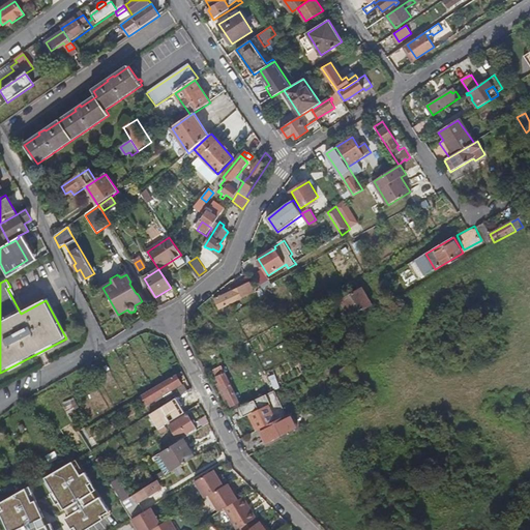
[(129,284),(136,293),(140,291),(134,282),(129,284)]
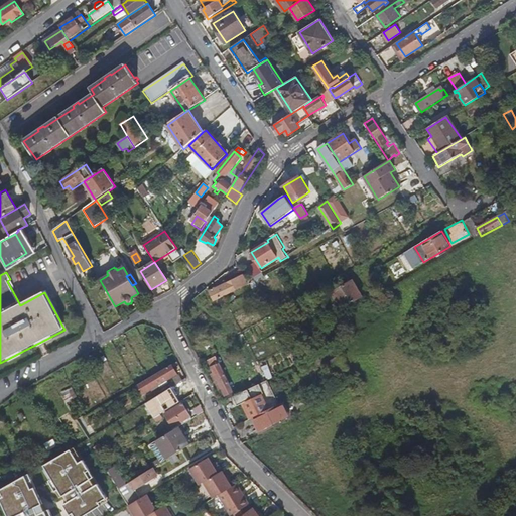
[(215,301),(248,285),(244,276),(237,279),(228,283),(219,288),(214,289),(210,291),(215,301)]
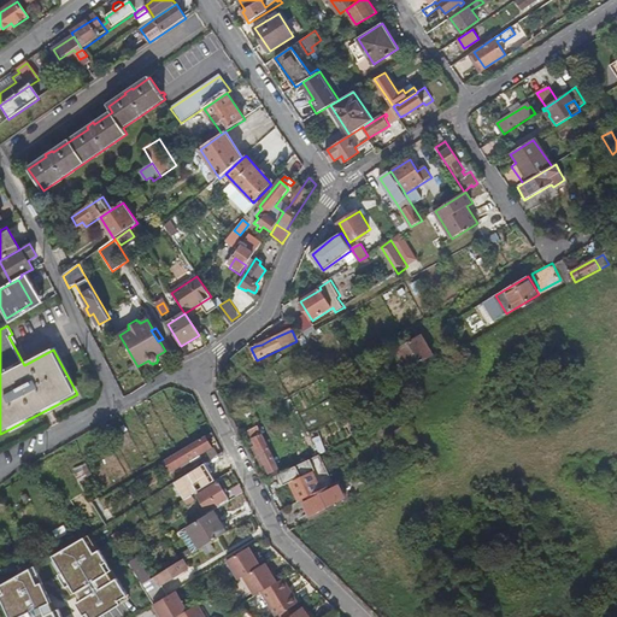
[(423,335),(399,350),(410,369),(434,354),(423,335)]
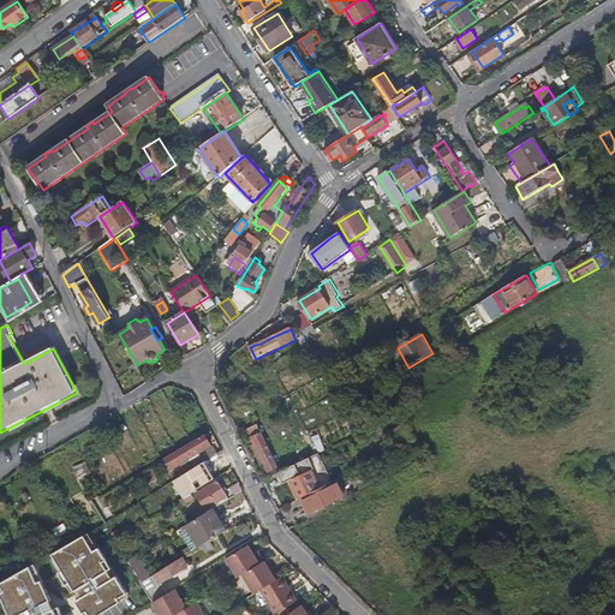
[(394,429),(402,445),(416,439),(407,422),(394,429)]
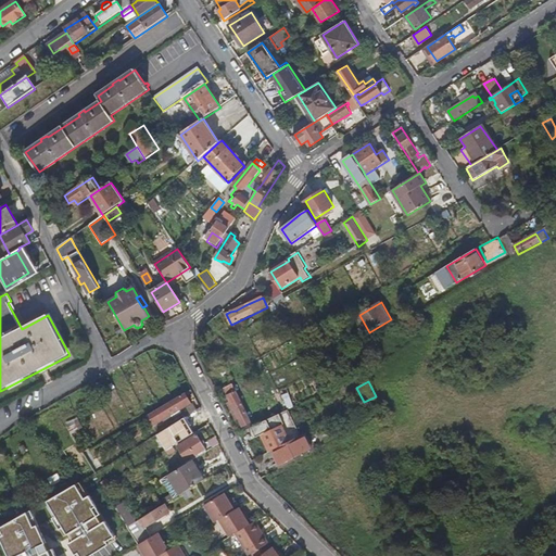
[(254,426),(234,384),(226,388),(232,401),(228,403),(232,411),(236,408),(238,413),(234,414),(238,421),(241,419),(244,426),(245,425),(248,429),(254,426)]
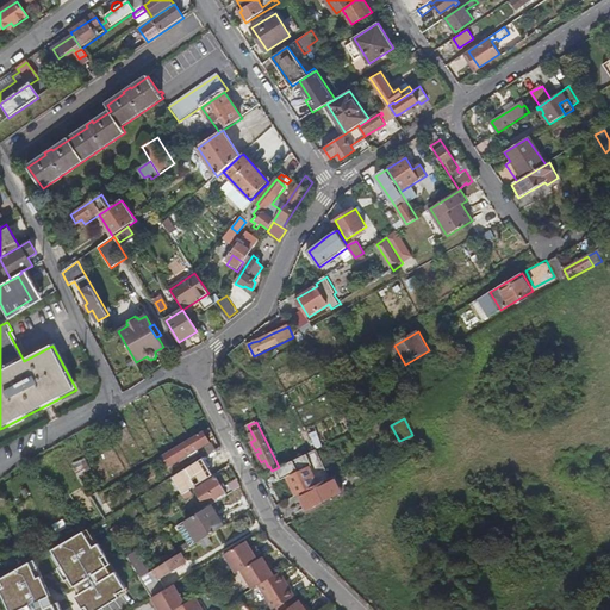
[(167,466),(209,442),(203,433),(187,442),(187,441),(161,455),(167,466)]
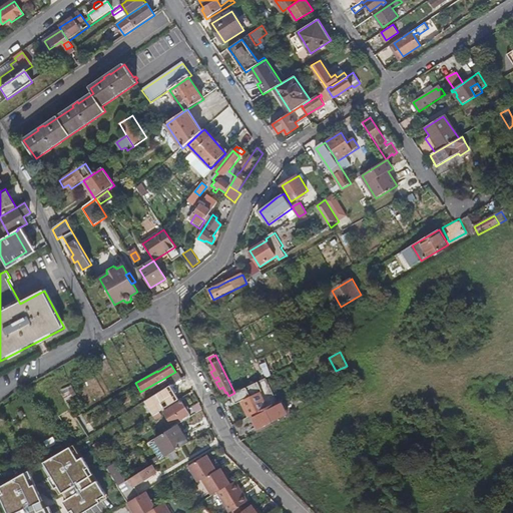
[(269,407),(261,392),(241,401),(249,417),(252,415),(269,407)]
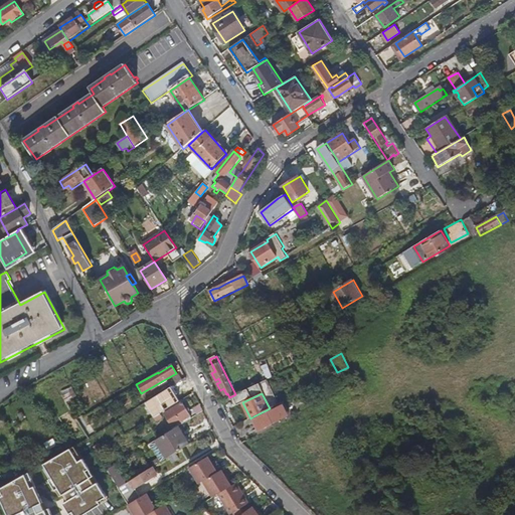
[(177,426),(191,417),(186,409),(182,402),(165,413),(174,428),(177,426)]
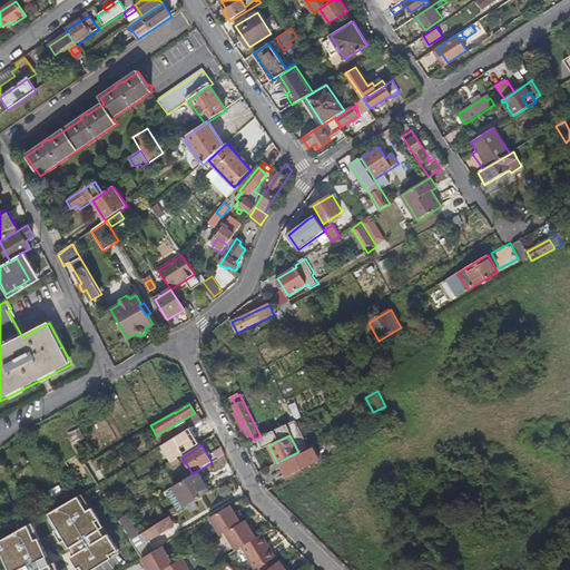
[(298,452),(281,461),(290,479),(321,462),(312,445),(298,452)]
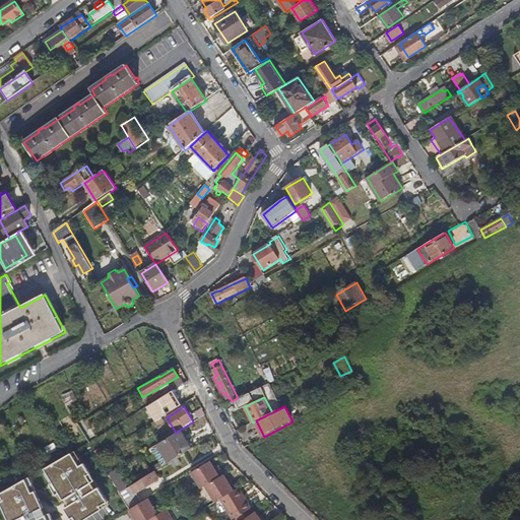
[(193,421),(204,415),(201,408),(192,414),(191,412),(188,413),(193,421)]
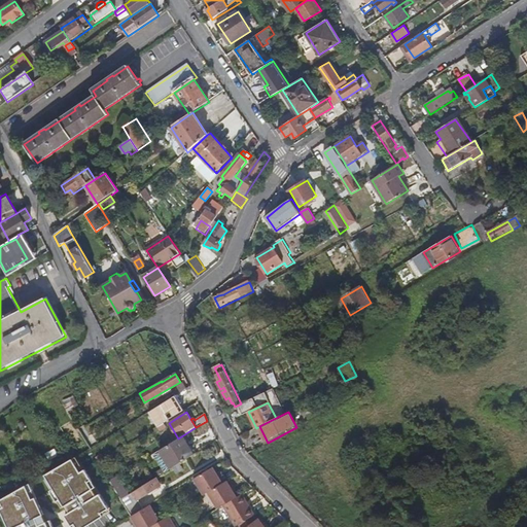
[(160,430),(166,427),(163,422),(156,426),(160,430)]
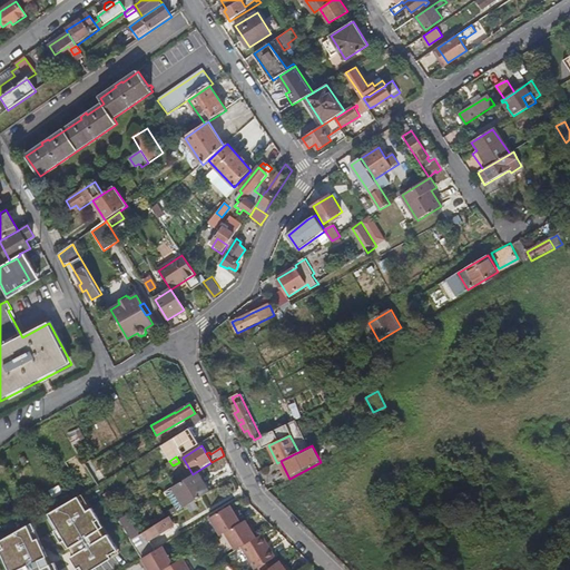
[(185,507),(209,491),(196,472),(193,474),(173,487),(173,488),(185,505),(185,507)]
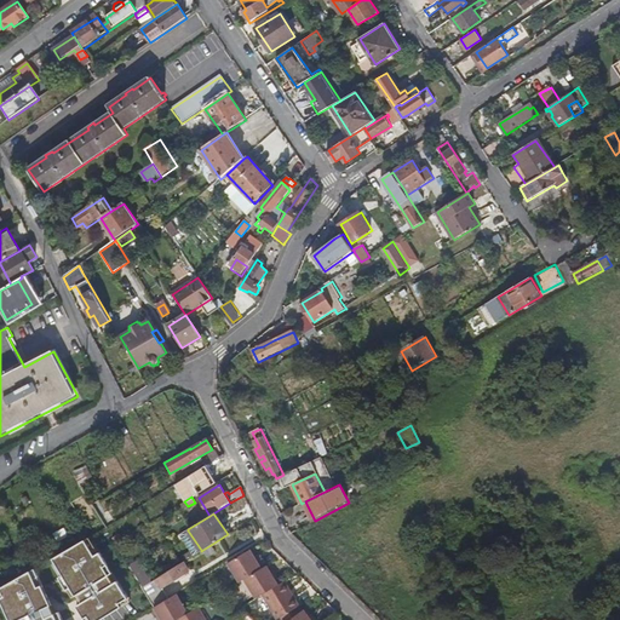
[(194,555),(201,550),(188,530),(179,535),(182,539),(183,539),(194,555)]
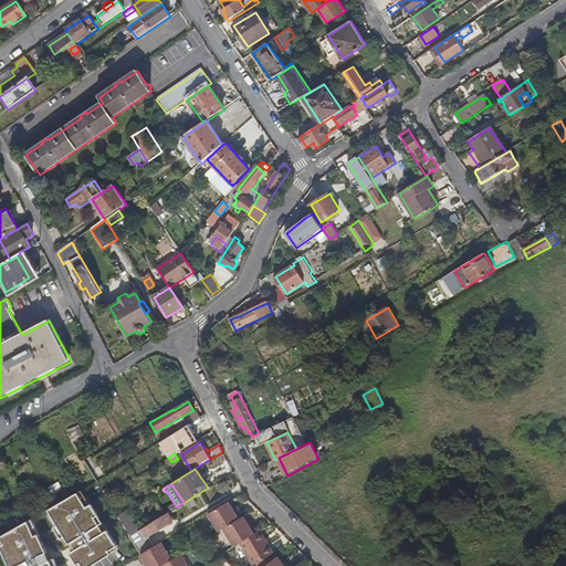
[(228,502),(207,514),(218,531),(222,528),(240,517),(236,510),(233,511),(228,502)]
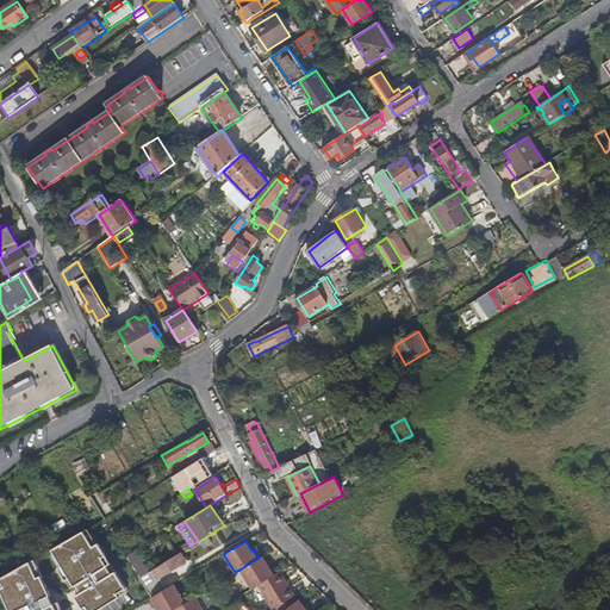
[(125,572),(109,545),(80,561),(92,580),(107,571),(111,568),(116,577),(125,572)]
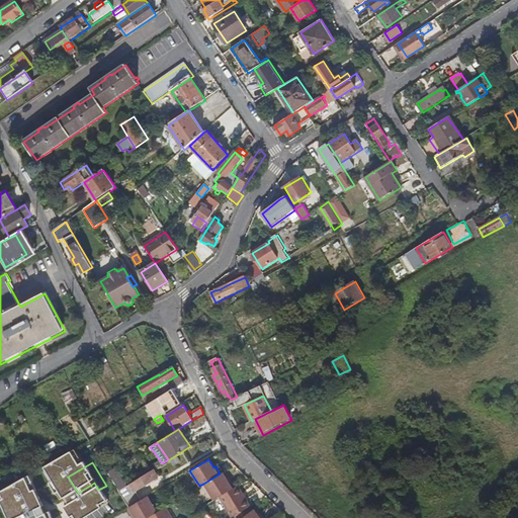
[(119,491),(124,488),(113,469),(108,472),(110,477),(119,491)]
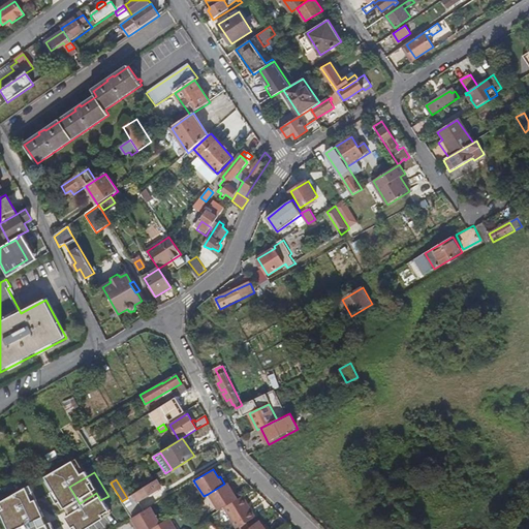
[(137,501),(160,488),(156,480),(133,494),(137,501)]
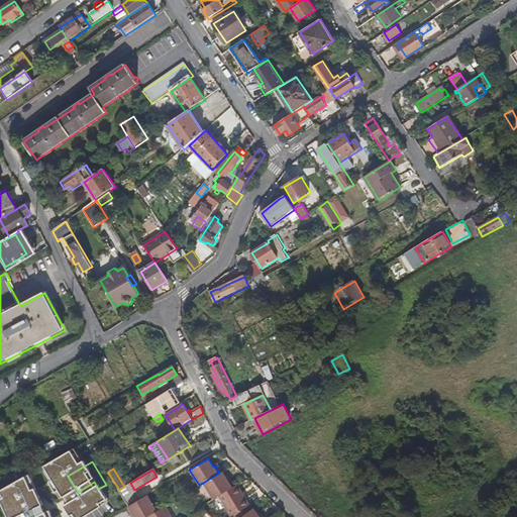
[(219,473),(203,483),(212,499),(217,496),(233,486),(229,479),(227,481),(221,472),(219,473)]
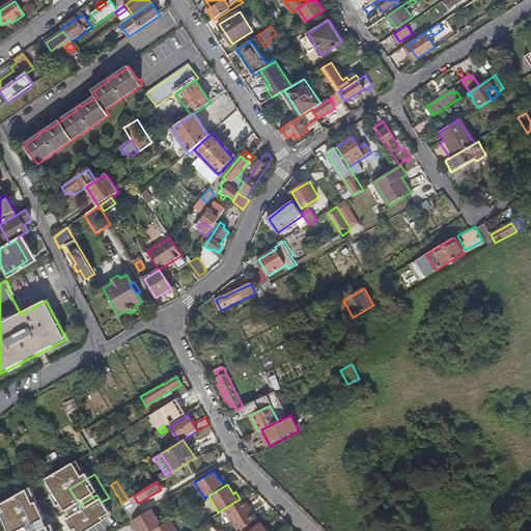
[(3,500),(10,512),(21,506),(15,495),(3,500)]
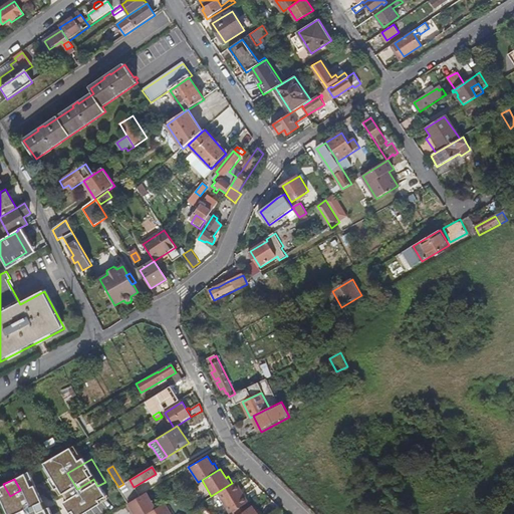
[(126,500),(134,495),(126,482),(123,484),(118,487),(126,500)]
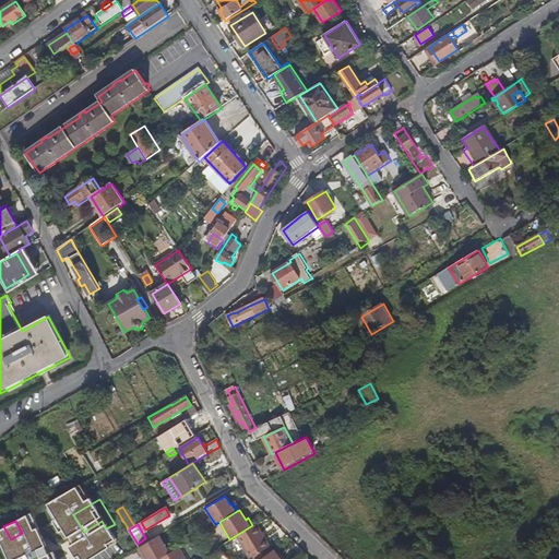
[(252,525),(235,536),(249,558),(252,556),(266,547),(269,546),(254,524),(252,525)]
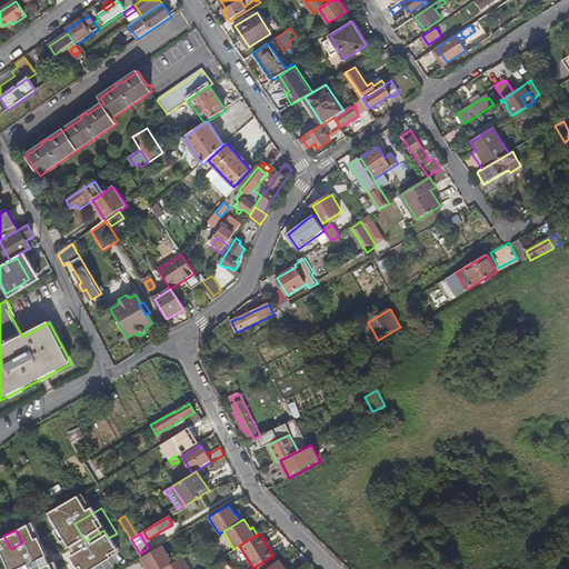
[(9,568),(37,568),(22,542),(11,549),(0,555),(9,568)]
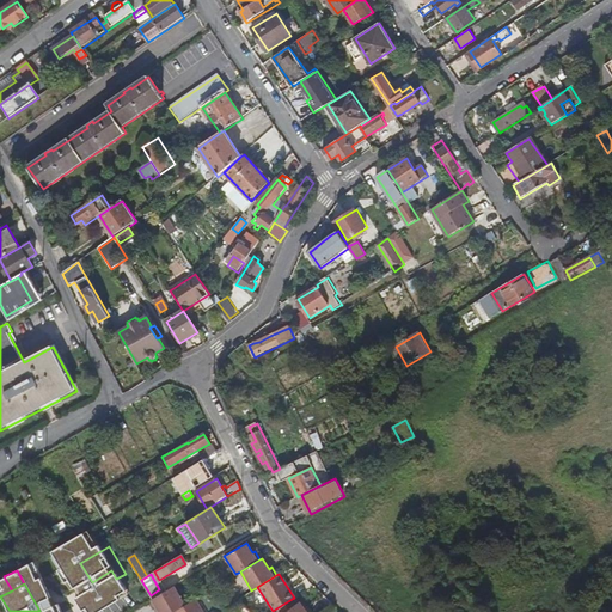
[(153,600),(151,601),(155,610),(158,607),(160,611),(173,611),(185,605),(175,586),(153,600)]
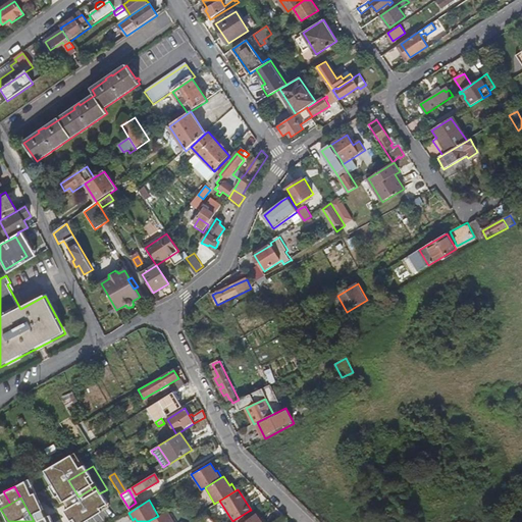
[(158,516),(148,521),(172,521),(166,511),(158,516)]
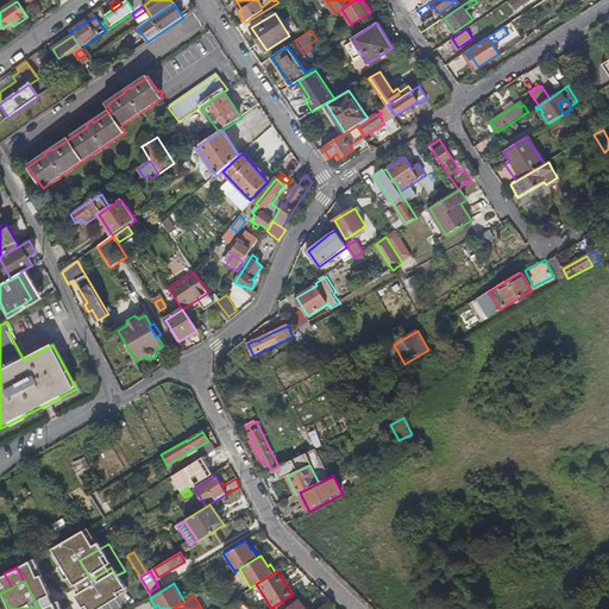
[(275,606),(276,608),(284,608),(294,602),(290,596),(275,606)]
